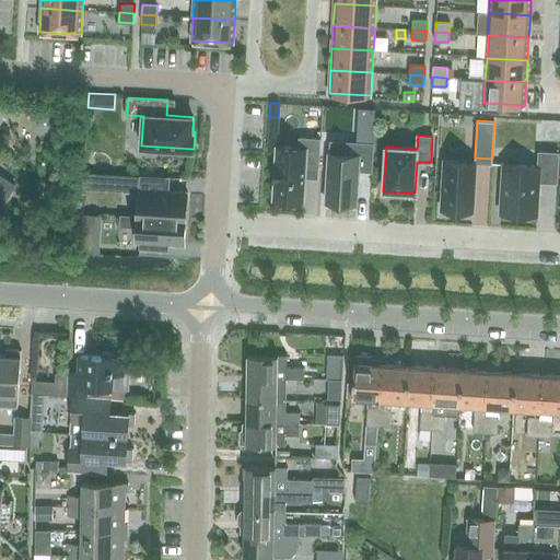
[(273,199),(304,200),(306,171),(319,171),(321,138),(299,137),(299,148),(277,147),(273,199)]
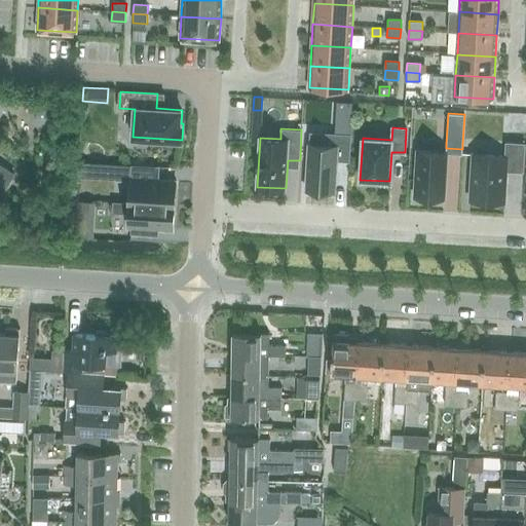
[(306,190),(335,191),(337,160),(349,160),(350,135),(327,134),(327,145),(309,144),(306,190)]
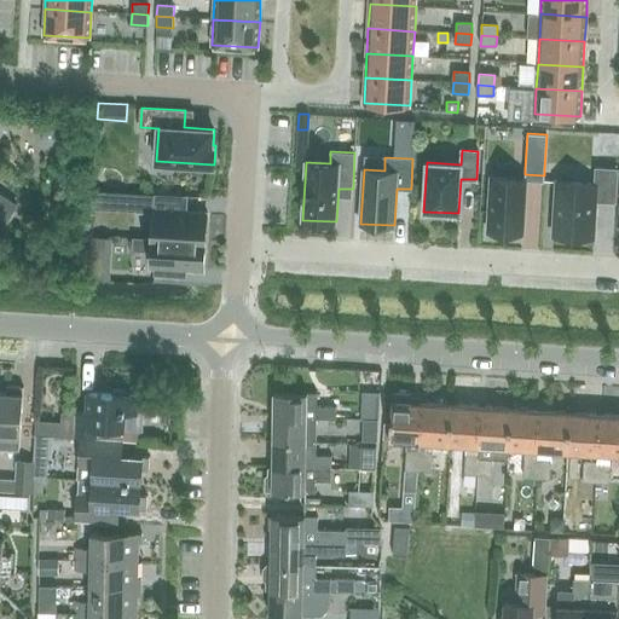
[(596,201),(615,201),(617,169),(596,168),(595,184),(556,181),(554,235),(594,237),(596,201)]
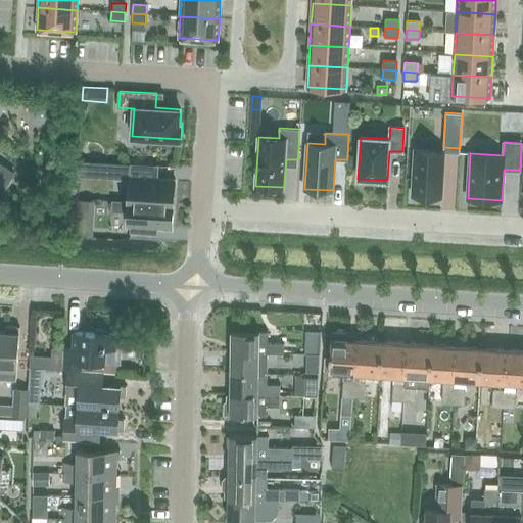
[(413,195),(441,197),(444,151),(415,149),(413,195)]
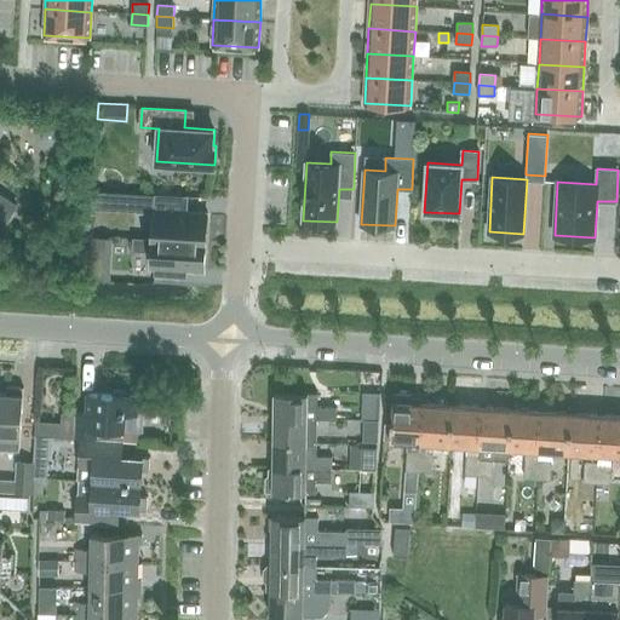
[(0,229),(16,205),(0,194),(0,229)]
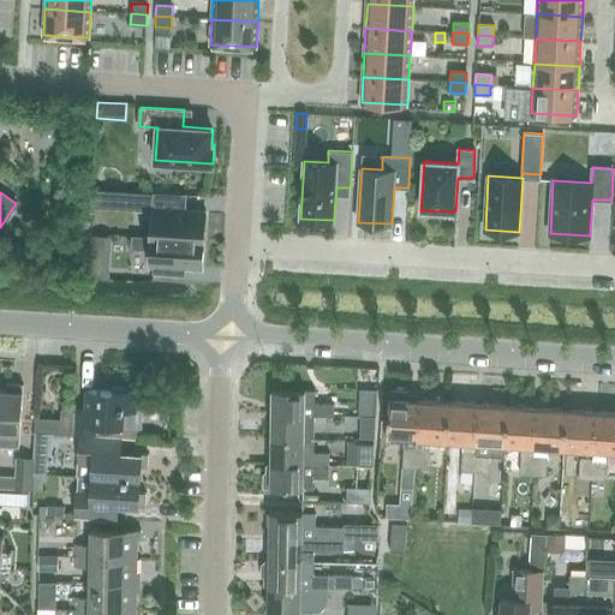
[(154,192),(151,237),(204,240),(206,210),(185,209),(183,207),(183,195),(154,192)]
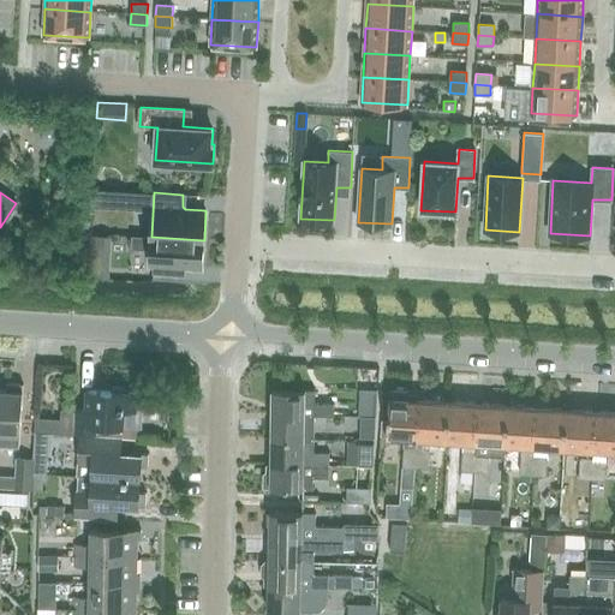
[(181,239),(153,238),(131,237),(131,249),(151,250),(151,267),(157,268),(157,273),(184,274),(184,269),(204,270),(206,240),(185,239),(181,239)]
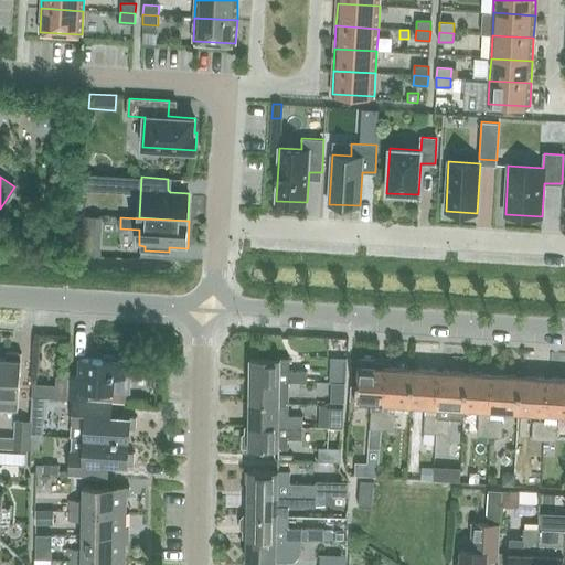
[(82,235),(81,255),(99,255),(100,236),(82,235)]
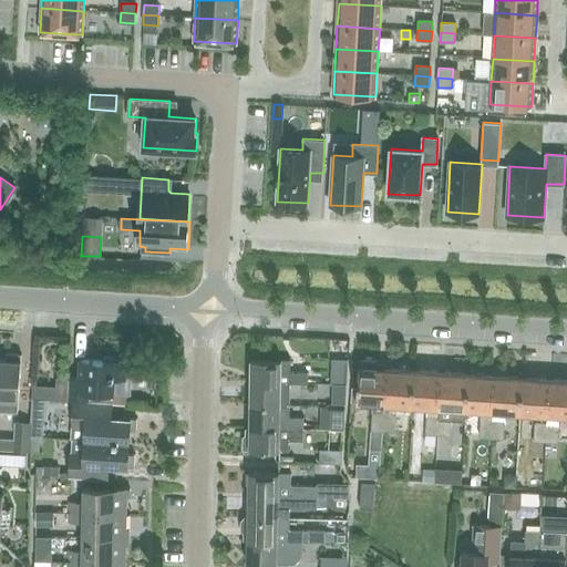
[(0,359),(0,411),(18,412),(18,402),(21,361),(21,354),(7,353),(6,360),(0,359)]
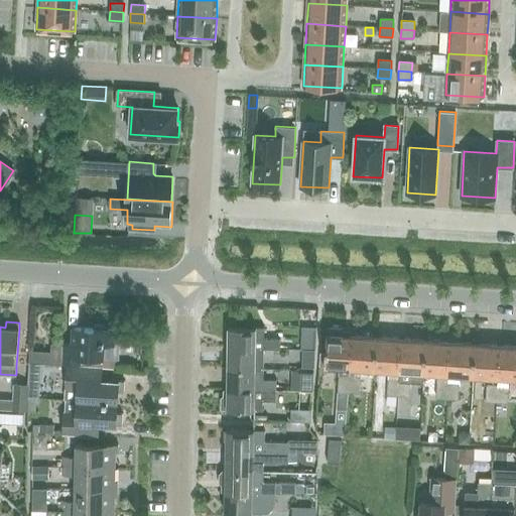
[(59,343),(58,364),(80,366),(81,357),(102,358),(118,359),(119,344),(113,344),(114,330),(108,330),(105,326),(94,325),(94,329),(75,327),(74,344),(59,343)]
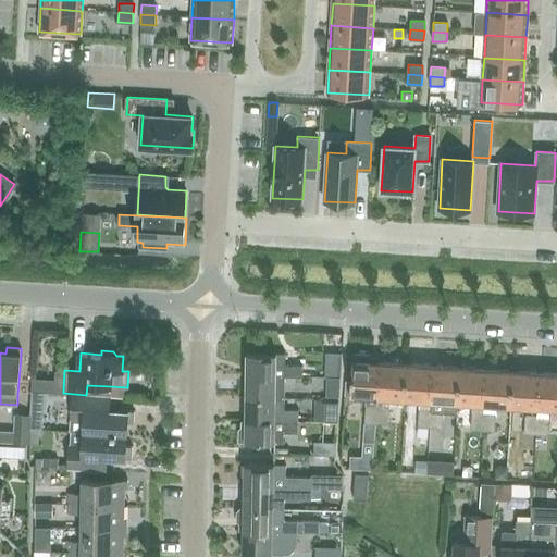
[(246,367),(246,375),(285,376),(302,376),(304,366),(285,366),(286,354),(246,354),(246,367)]
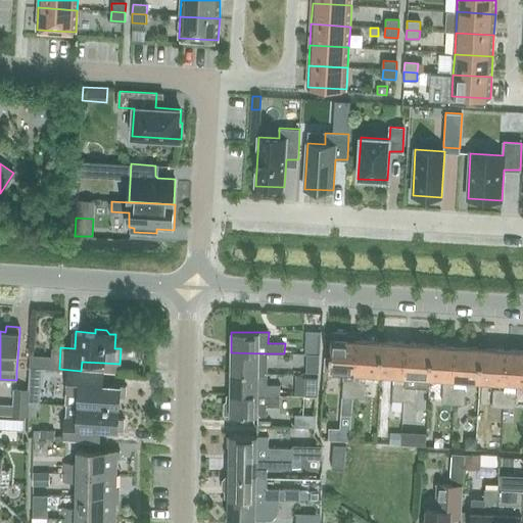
[(305,354),(307,354),(320,354),(321,333),(317,332),(306,332),(305,354)]
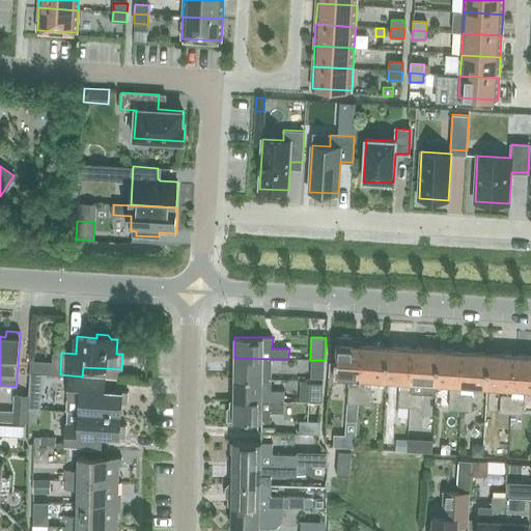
[(335,363),(334,378),(348,379),(348,386),(360,386),(360,380),(363,344),(352,344),(353,338),(338,337),(338,343),(336,343),(335,363)]
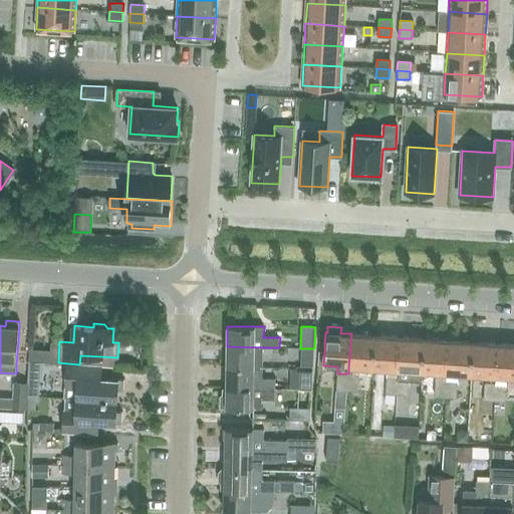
[(348,367),(373,368),(375,335),(351,333),(348,367)]
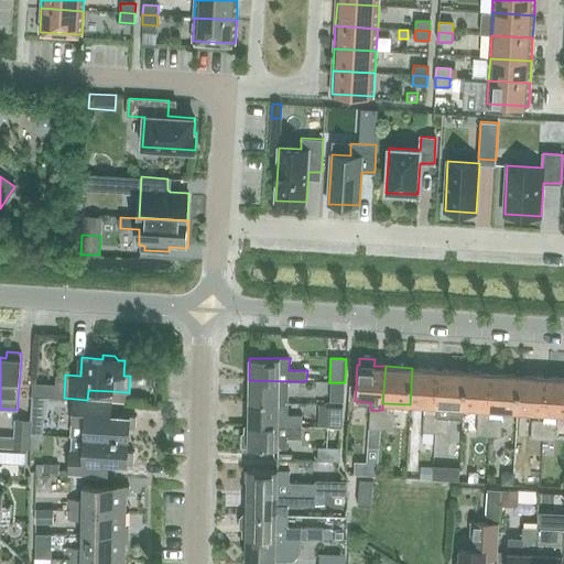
[(424,405),(424,413),(436,414),(438,370),(412,368),(410,404),(424,405)]
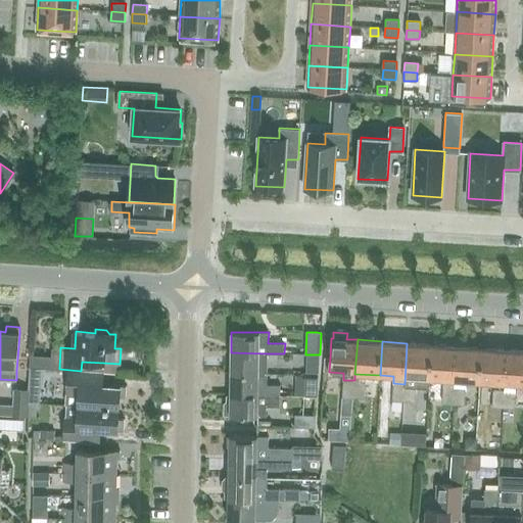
[(432,344),(407,343),(405,384),(415,385),(429,385),(430,378),(432,344)]
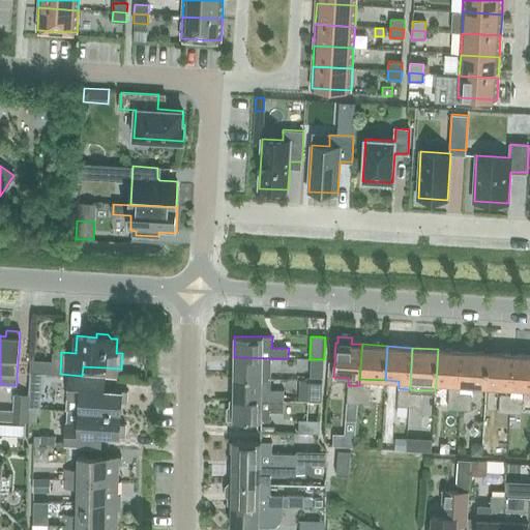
[(463,351),(438,349),(436,383),(449,384),(449,391),(461,392),(463,351)]
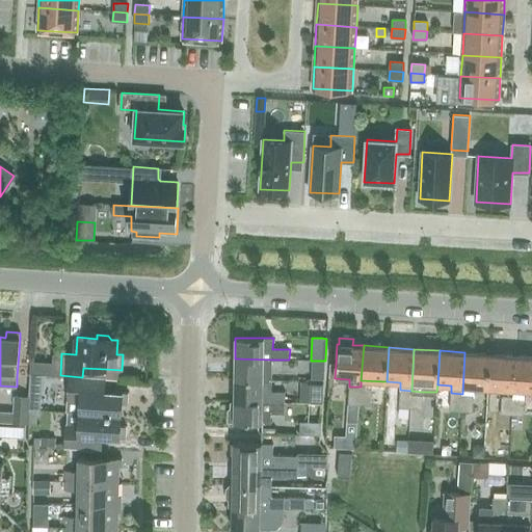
[(490,353),(464,352),(462,394),(474,394),(474,388),(488,389),(490,353)]
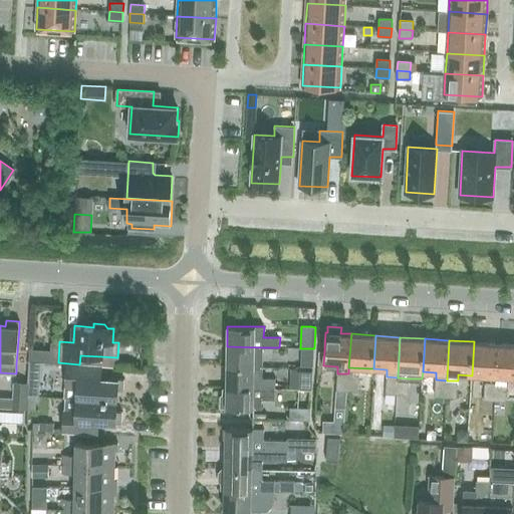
[(498,343),(474,341),(472,375),(496,376),(498,343)]
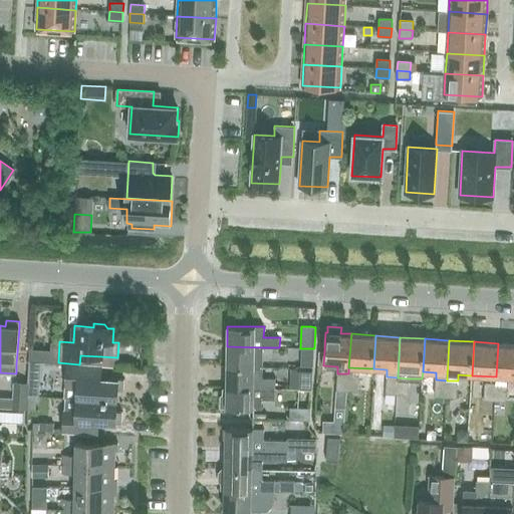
[(513,343),(498,343),(496,376),(513,377),(513,343)]
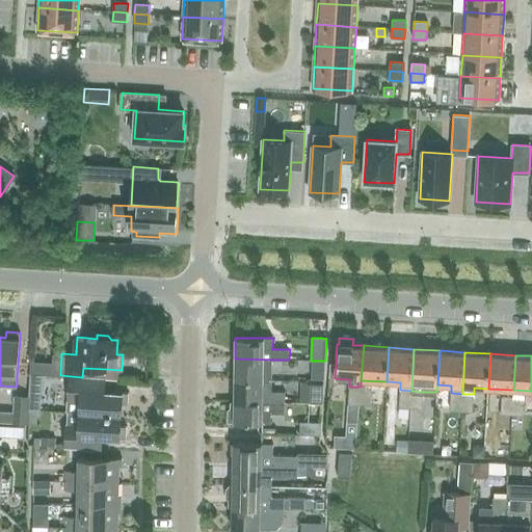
[(235,368),(234,379),(272,380),(272,360),(235,358),(235,368)]
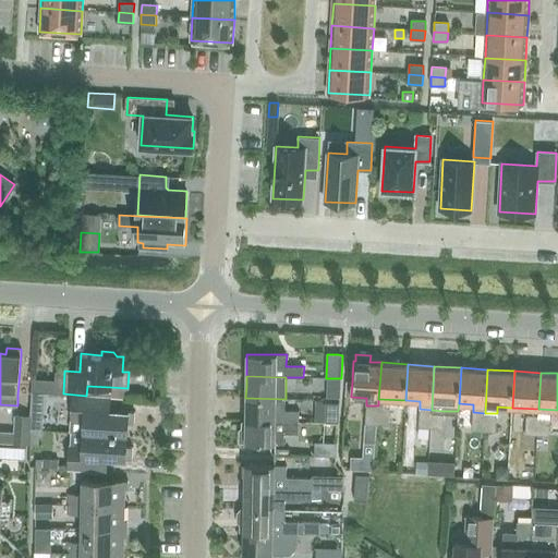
[(341,378),(328,378),(327,397),(340,398),(341,378)]
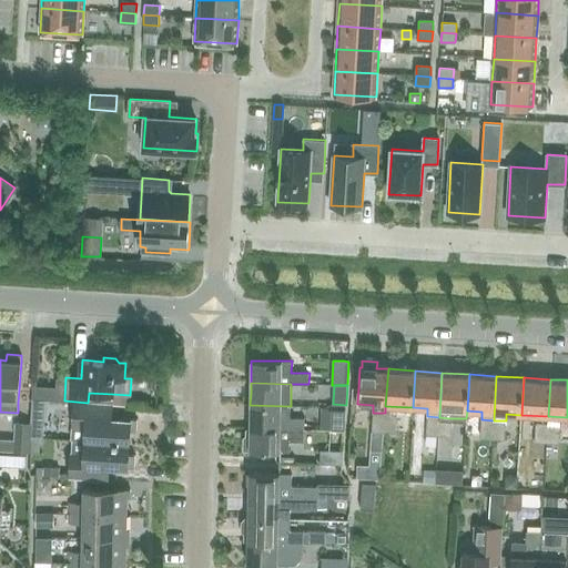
[(73,427),(72,439),(85,439),(85,440),(130,444),(130,432),(137,432),(138,419),(112,417),(113,404),(74,403),(73,427)]
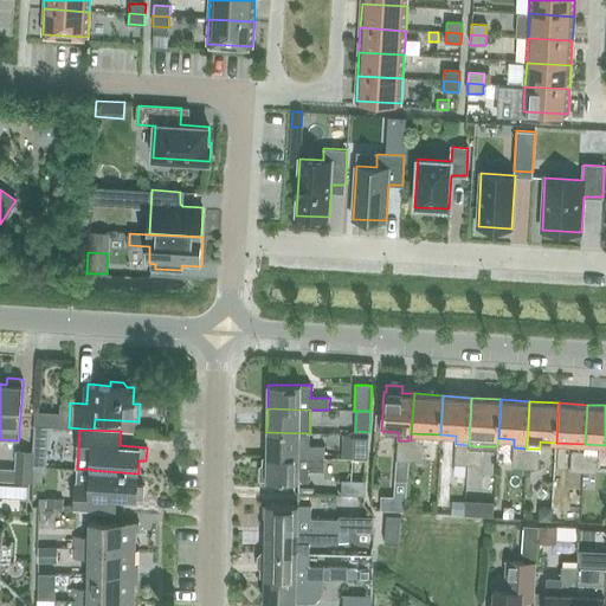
[(266,447),(266,456),(324,457),(326,446),(310,446),(310,433),(266,432),(266,447)]
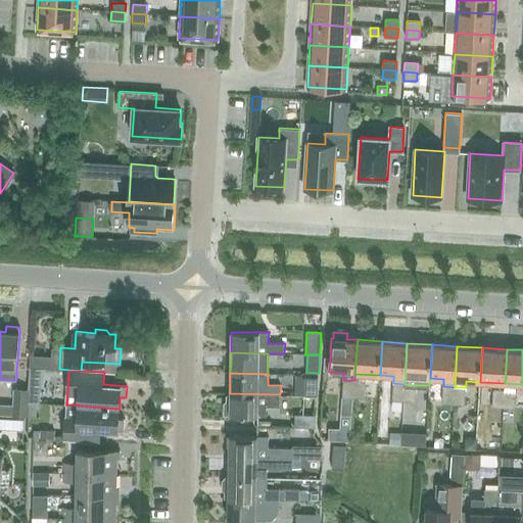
[(305,395),(318,395),(318,378),(306,378),(305,395)]
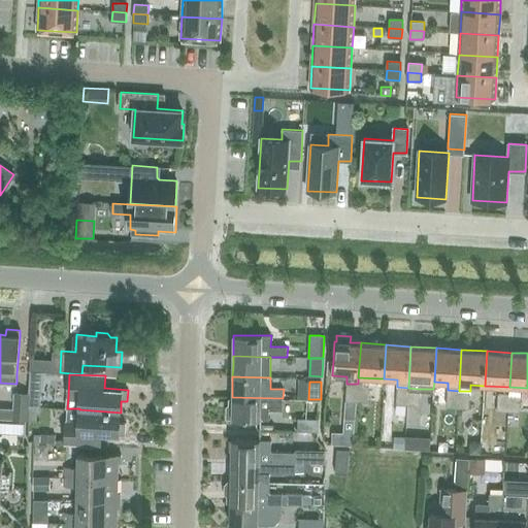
[(343,432),(342,444),(354,446),(356,420),(356,414),(358,384),(347,384),(344,419),(343,432)]
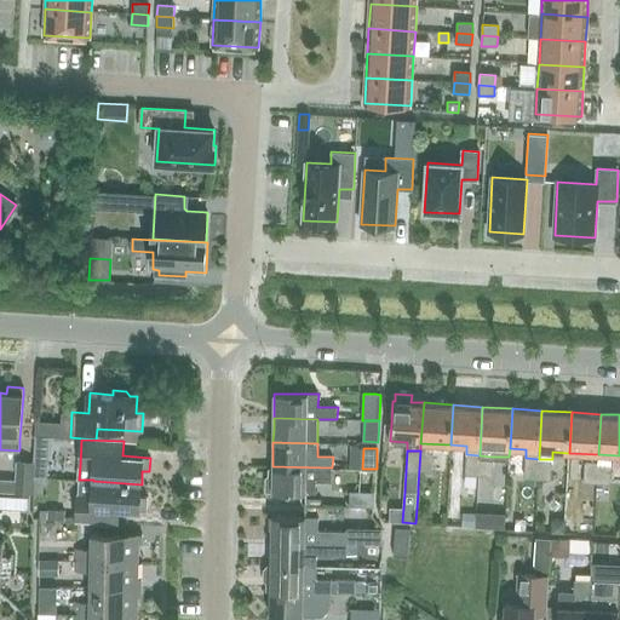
[(420,451),(418,486),(431,486),(434,452),(420,451)]
